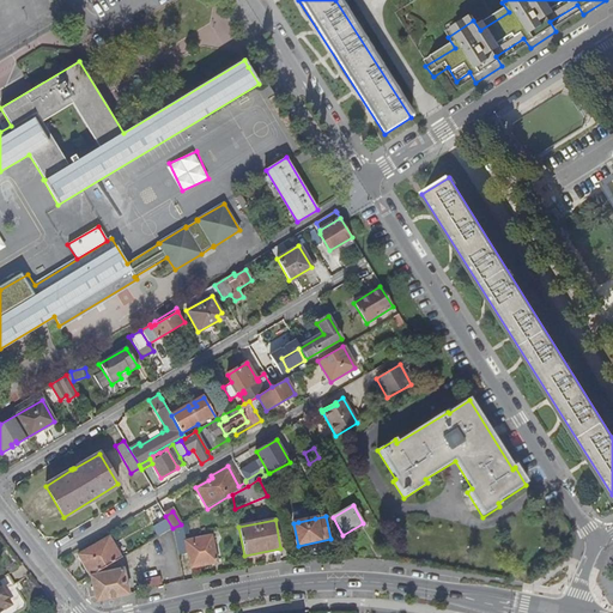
[(173,528),(178,554),(187,553),(190,568),(217,562),(211,536),(184,541),(183,534),(182,523),(181,525),(173,528)]
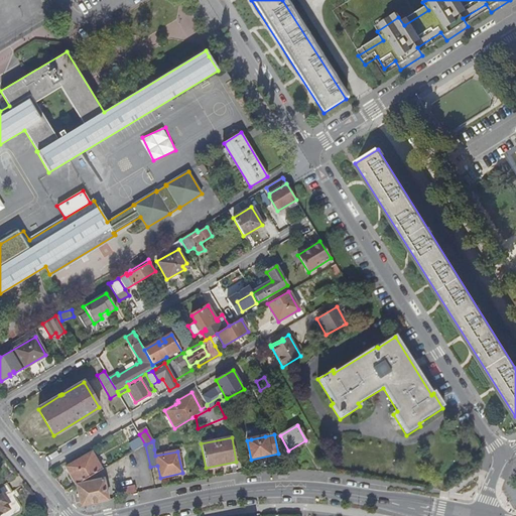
[(65,467),(75,485),(91,476),(101,471),(91,453),(65,467)]
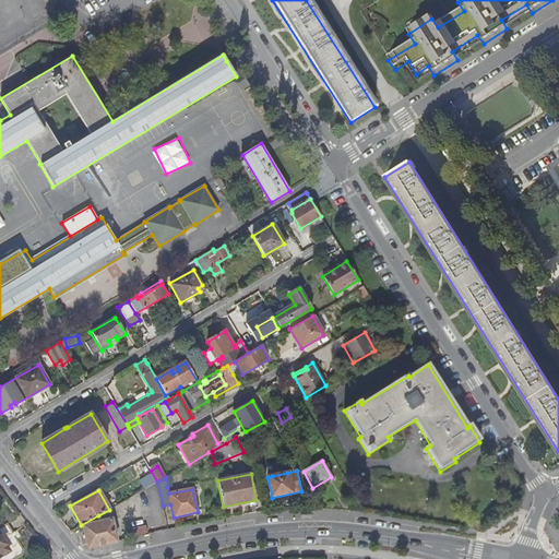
[(109,510),(98,515),(100,522),(86,525),(83,527),(87,548),(116,542),(110,520),(118,515),(127,518),(140,510),(132,497),(109,510)]
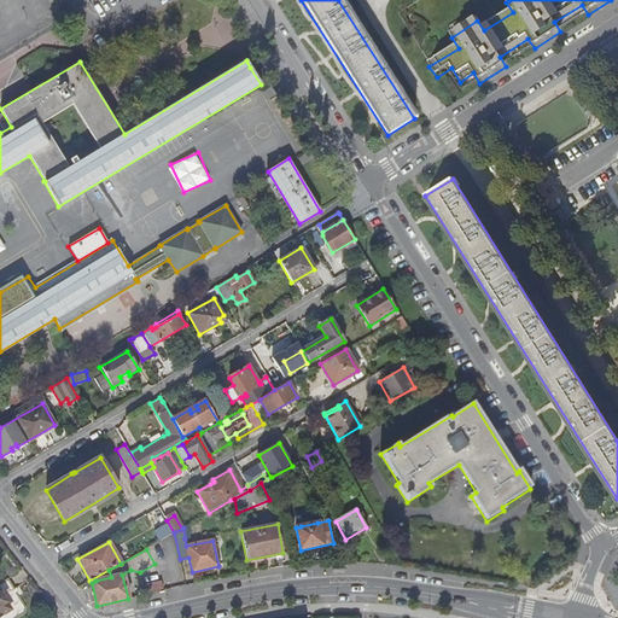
[(161,581),(145,584),(147,593),(162,589),(161,581)]
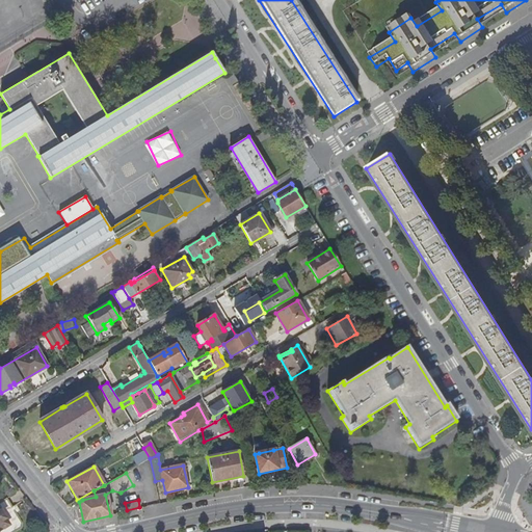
[(0,509),(0,530),(9,525),(0,509)]
